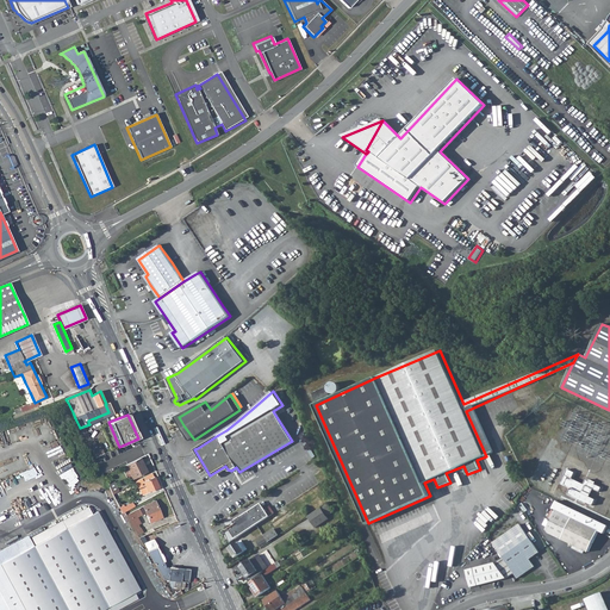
[(87,441),(91,439),(85,425),(80,428),(87,441)]
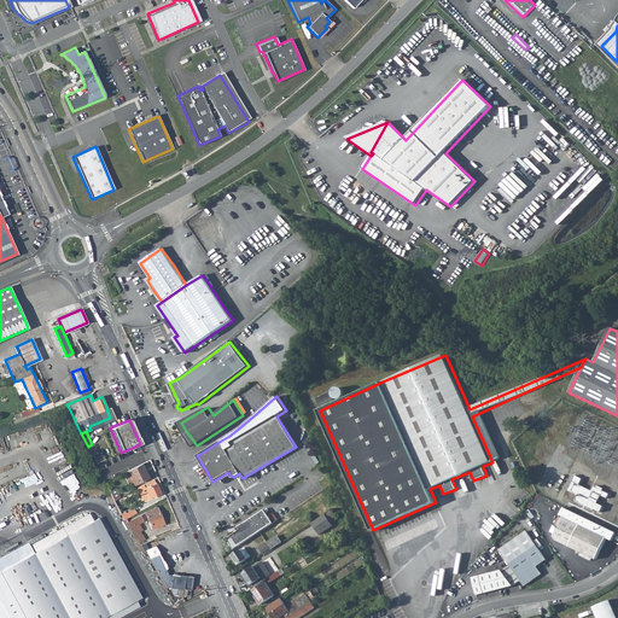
[(88,447),(95,462),(104,459),(100,450),(98,452),(94,443),(92,444),(88,447)]
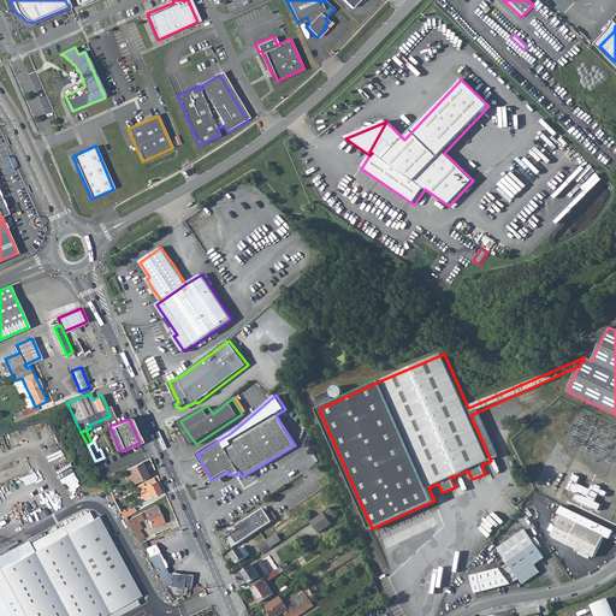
[(148,477),(141,462),(123,472),(124,474),(128,472),(134,484),(148,477)]
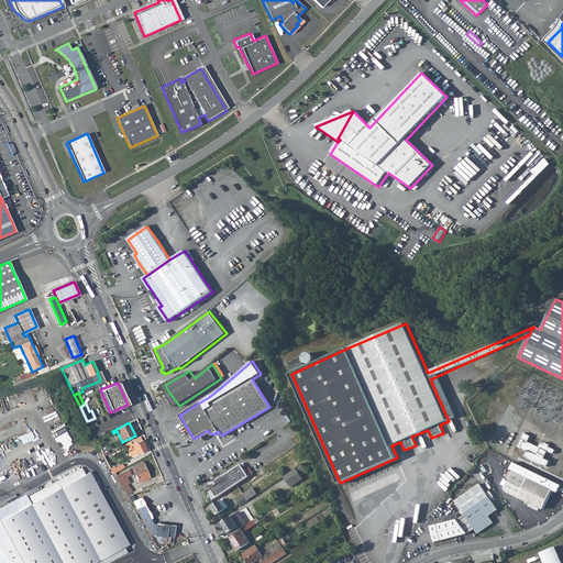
[(544,459),(537,455),(541,448),(548,451),(553,454),(555,450),(541,443),(539,446),(528,442),(530,437),(523,433),(521,439),(525,440),(521,448),(528,451),(525,455),(548,467),(550,462),(544,459)]
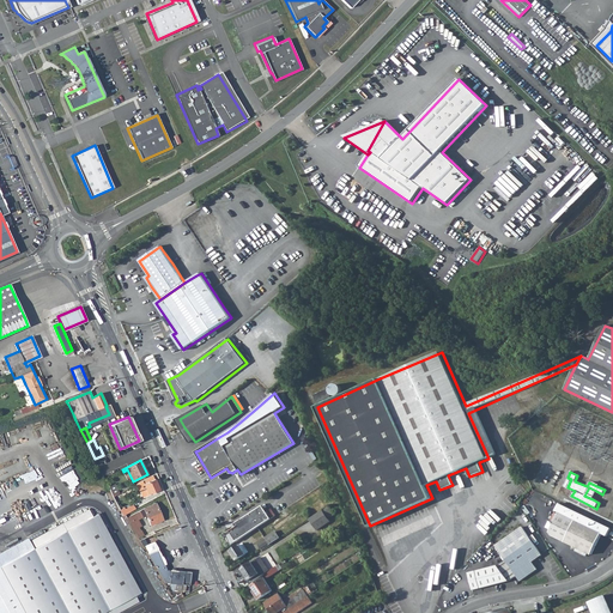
[(143,497),(159,490),(153,475),(143,481),(146,490),(145,490),(140,492),(143,497)]
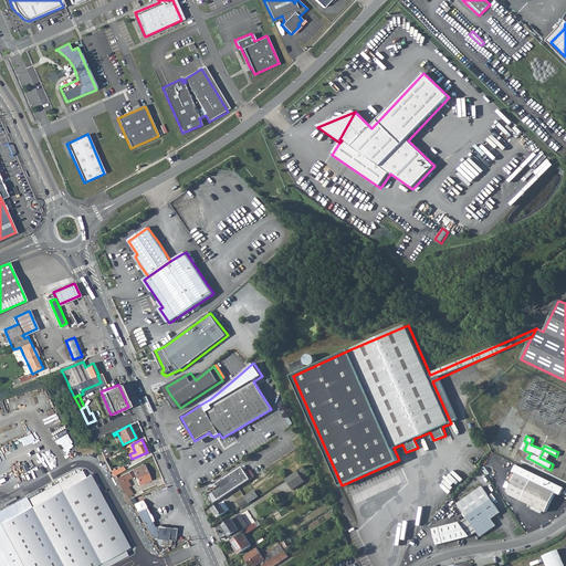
[(105,458),(111,454),(105,443),(100,447),(105,458)]
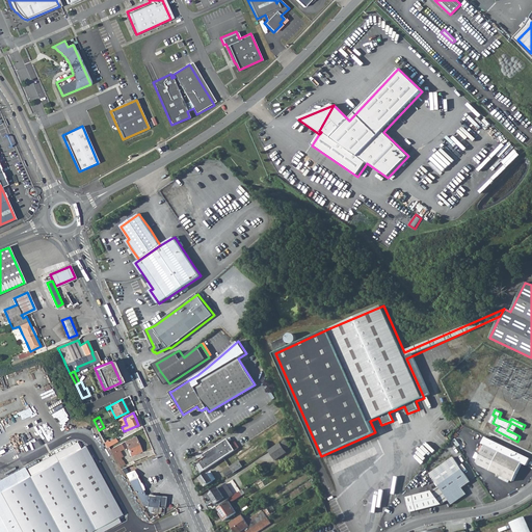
[(514,433),(517,426),(511,423),(507,430),(514,433)]
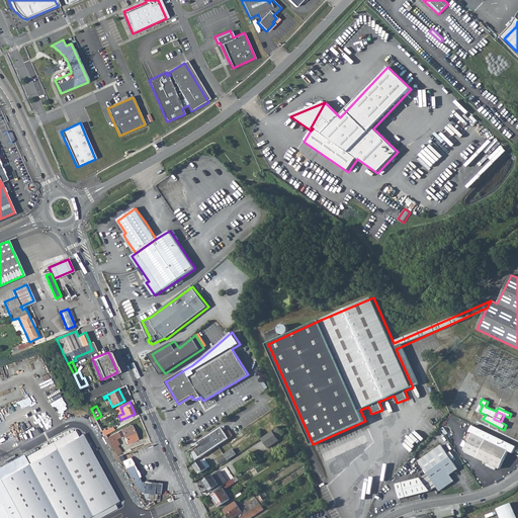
[(138,439),(132,425),(121,429),(114,433),(116,438),(123,435),(125,438),(124,439),(124,440),(126,440),(127,443),(138,439)]
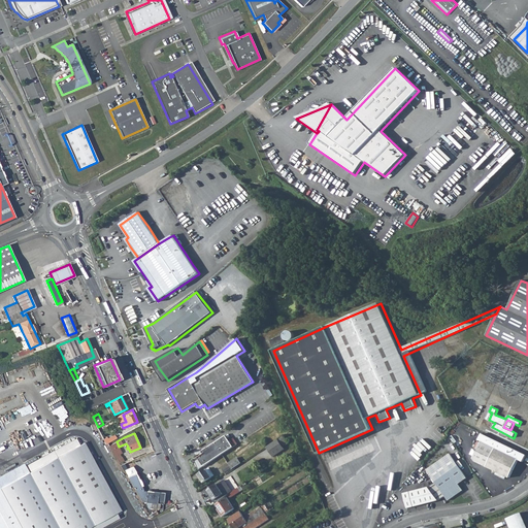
[(197,458),(203,466),(232,447),(227,438),(225,435),(201,452),(202,454),(197,458)]
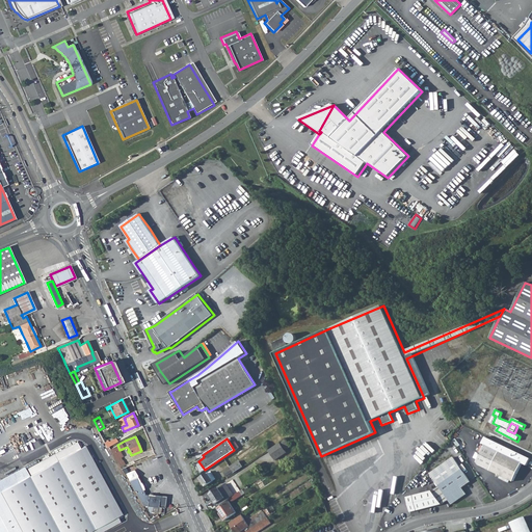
[(286,439),(281,442),(286,450),(291,447),(286,439)]
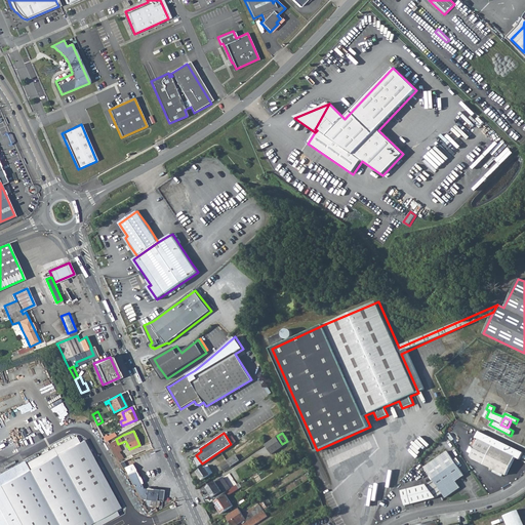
[(44,453),(76,524),(88,524),(116,511),(79,442),(76,436),(44,453)]
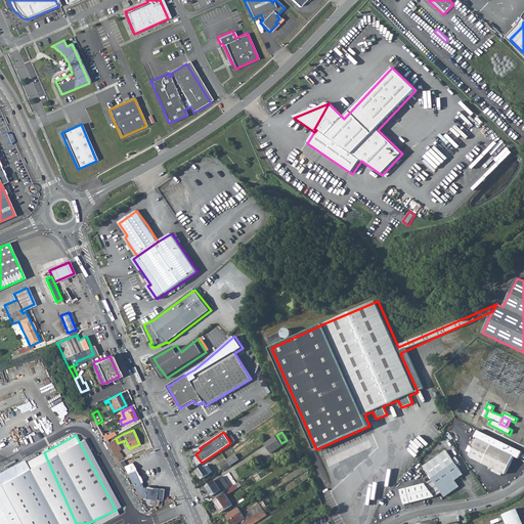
[(272,452),(284,445),(281,443),(276,435),(266,442),(272,452)]
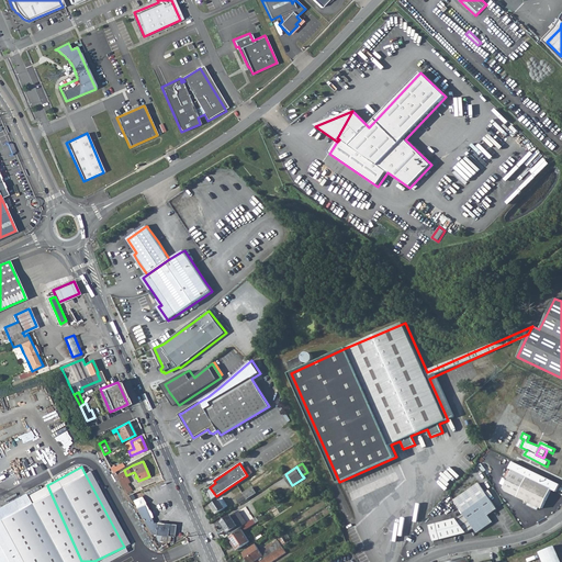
[(128,483),(130,482),(126,475),(124,470),(116,473),(124,487),(130,485),(128,483)]
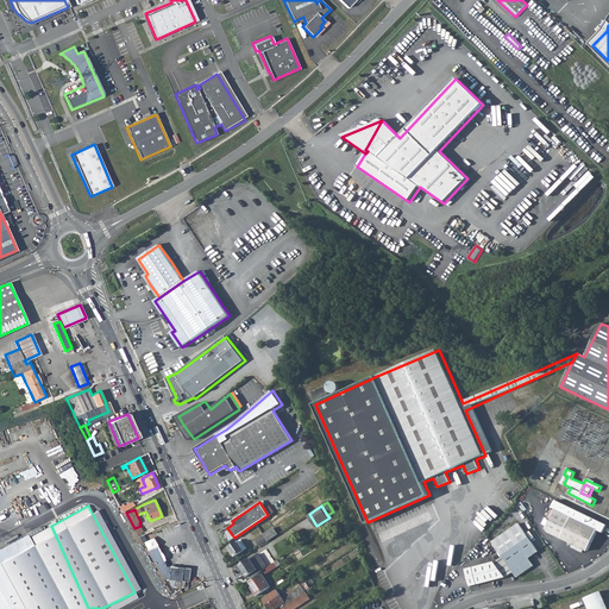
[(548,533),(588,552),(598,531),(556,509),(546,529),(548,533)]
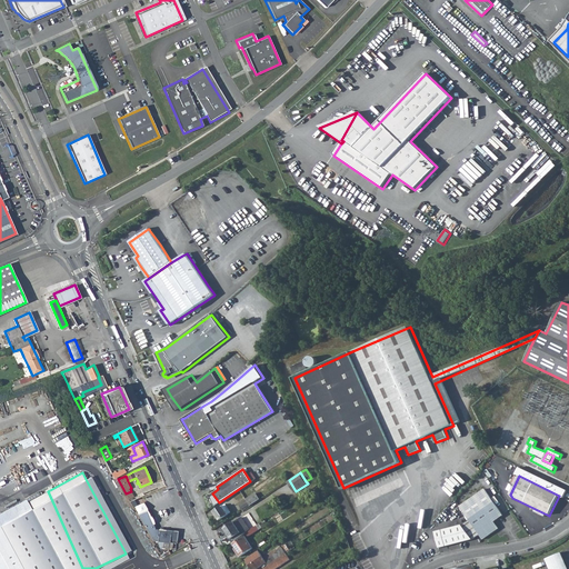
[(130,550),(90,477),(86,479),(126,553),(130,550)]
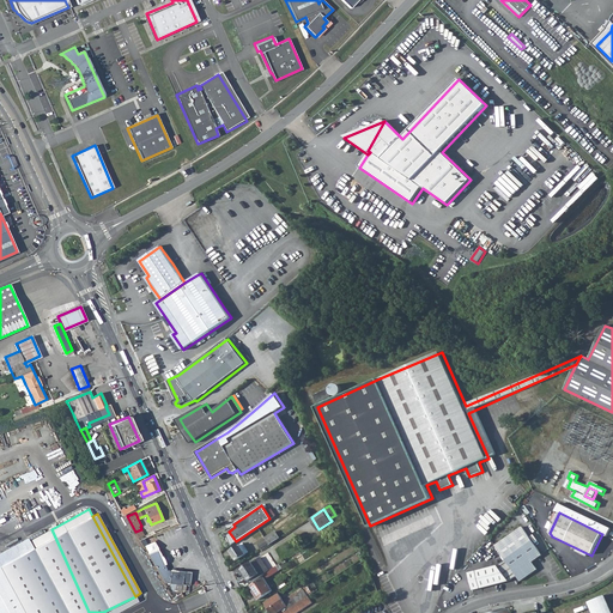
[(496,545),(520,582),(538,570),(532,563),(542,556),(522,527),(496,545)]
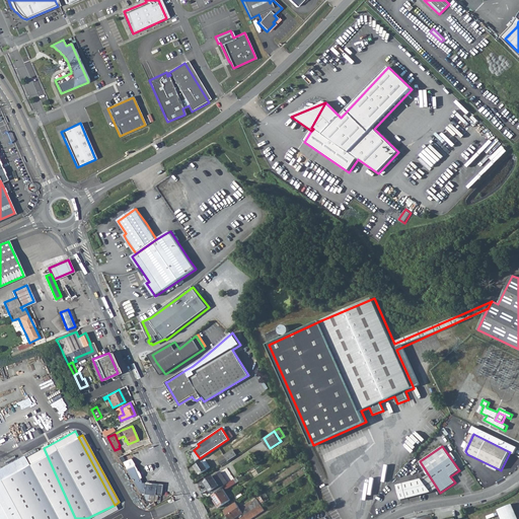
[(75,518),(44,448),(24,458),(27,465),(0,479),(0,518),(75,518)]
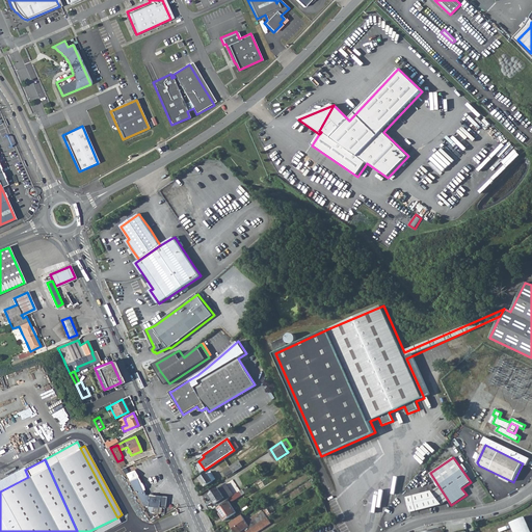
[(234,471),(235,472),(243,467),(240,460),(232,467),(234,471)]
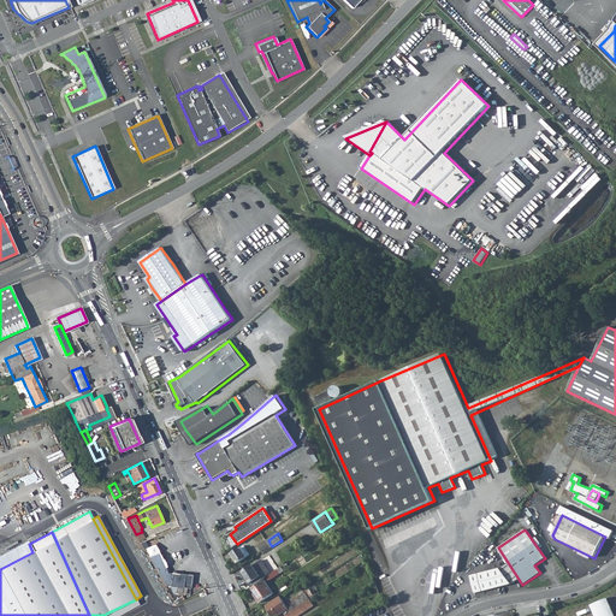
[(27,540),(0,554),(0,569),(33,552),(29,544),(27,540)]
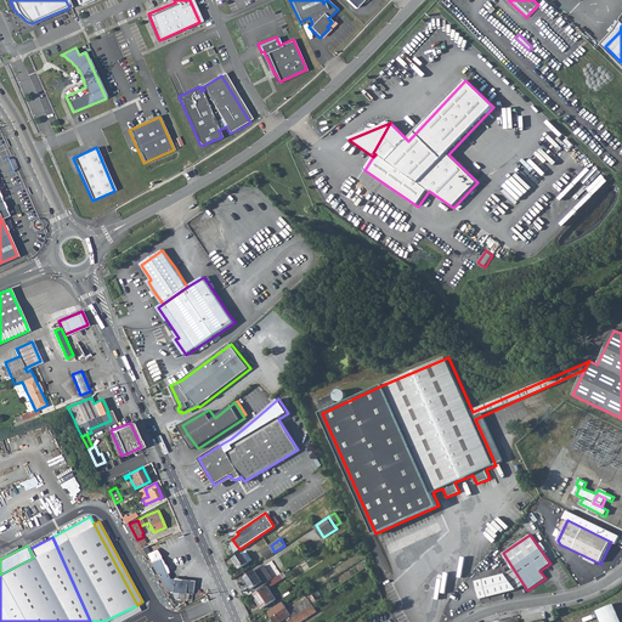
[(241,567),(250,561),(253,560),(247,550),(244,552),(236,558),(235,559),(241,567)]
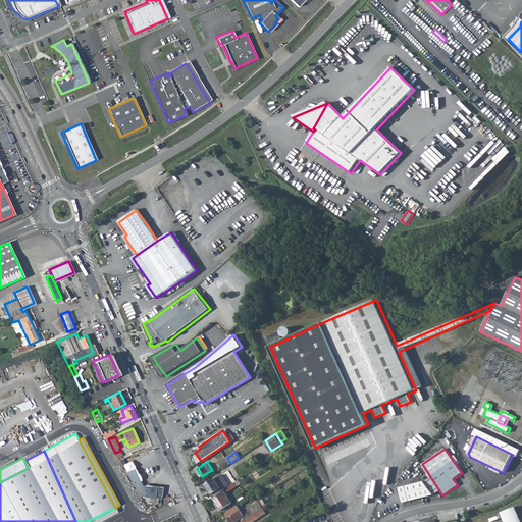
[(135,468),(126,471),(141,496),(145,497),(147,502),(158,503),(158,498),(161,498),(162,487),(142,484),(135,468)]
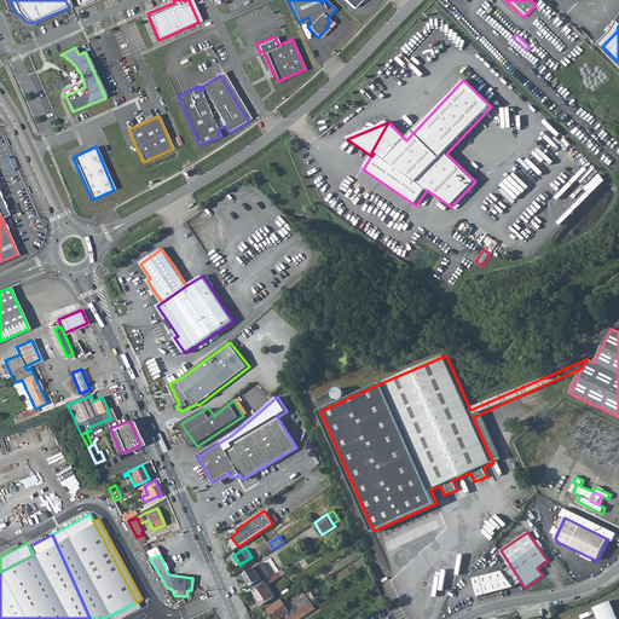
[(272,576),(262,562),(243,576),(253,589),(267,578),(272,576)]
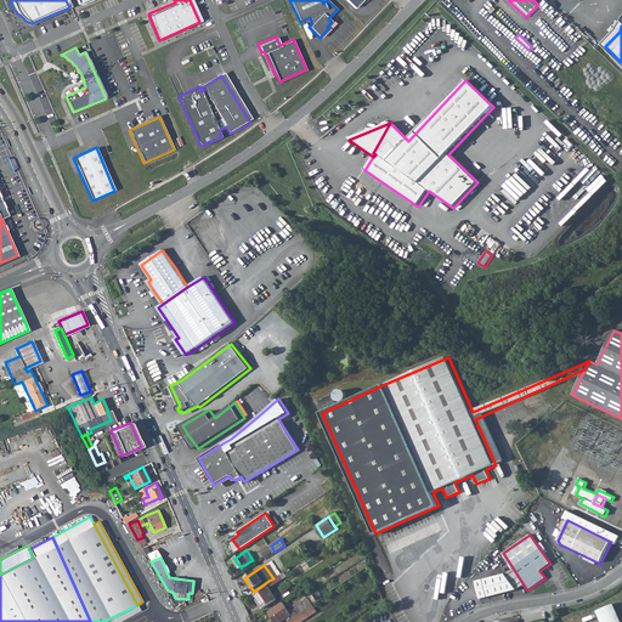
[(269,581),(272,586),(287,576),(284,571),(282,574),(273,578),(269,581)]
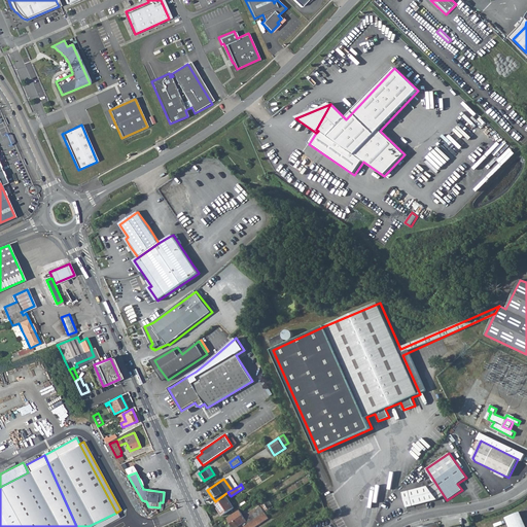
[(402,493),(407,507),(437,500),(427,487),(402,493)]
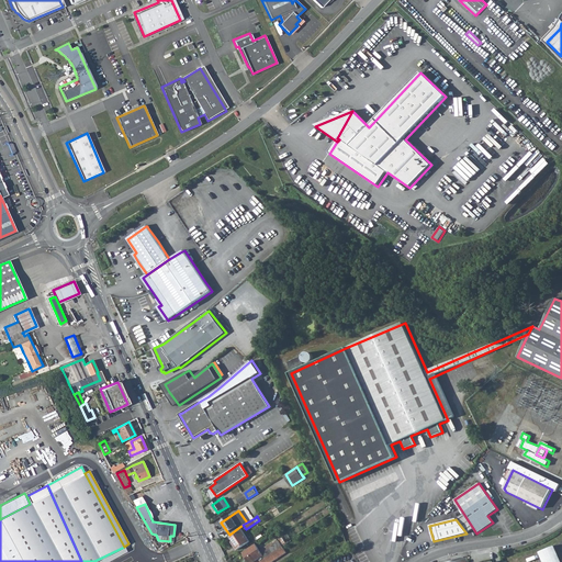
[(237,549),(250,541),(243,529),(232,537),(235,542),(234,543),(237,549)]
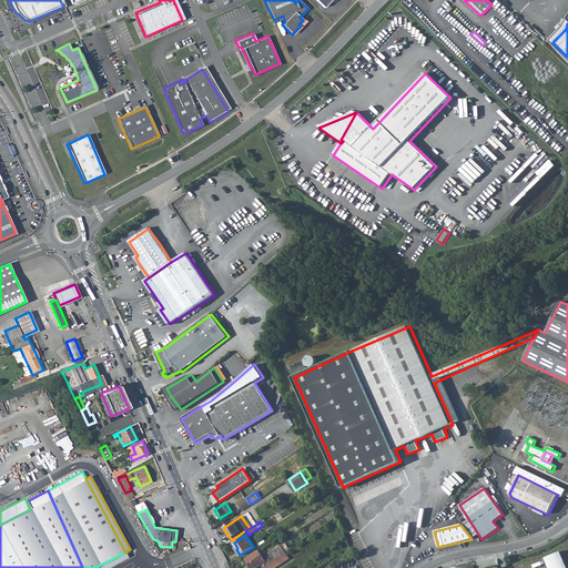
[(269,564),(272,561),(286,551),(282,546),(275,549),(276,551),(275,553),(266,558),(265,558),(269,564)]
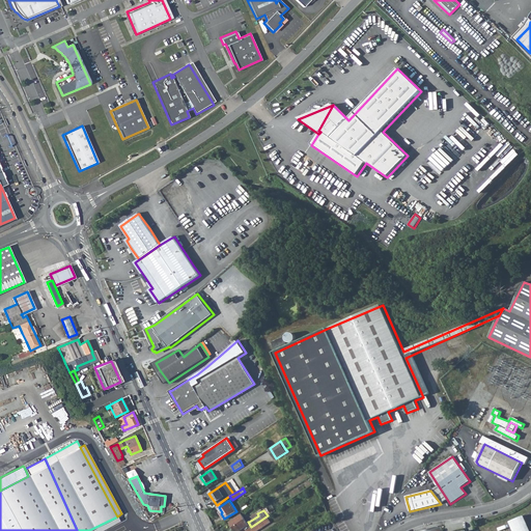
[(235,530),(238,530),(249,524),(242,514),(229,522),(235,530)]
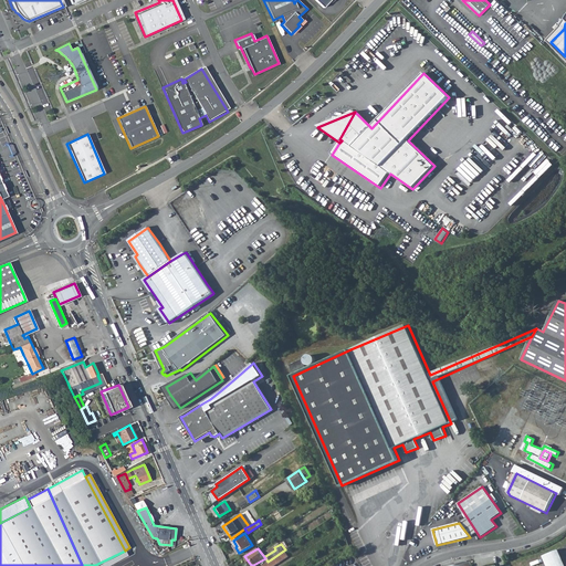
[(268,562),(261,565),(272,565),(289,555),(285,549),(271,559),(268,562)]
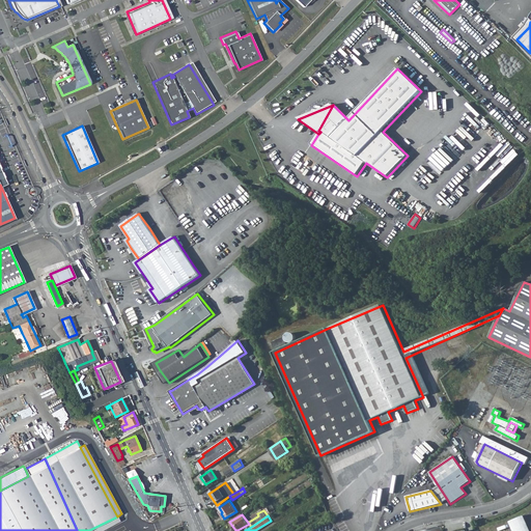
[(101,530),(119,522),(117,516),(89,530),(101,530)]
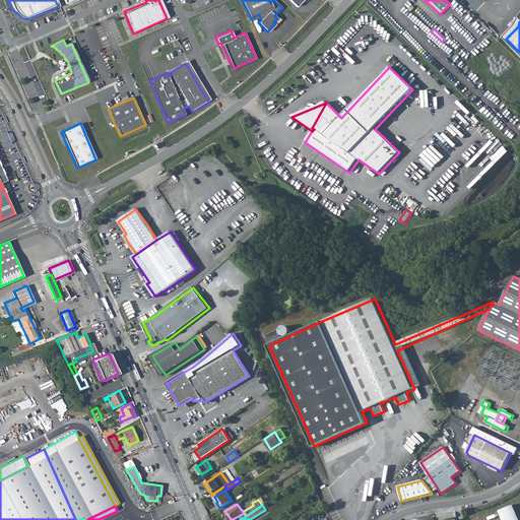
[(499,511),(502,519),(516,519),(515,514),(516,514),(513,506),(499,511)]
